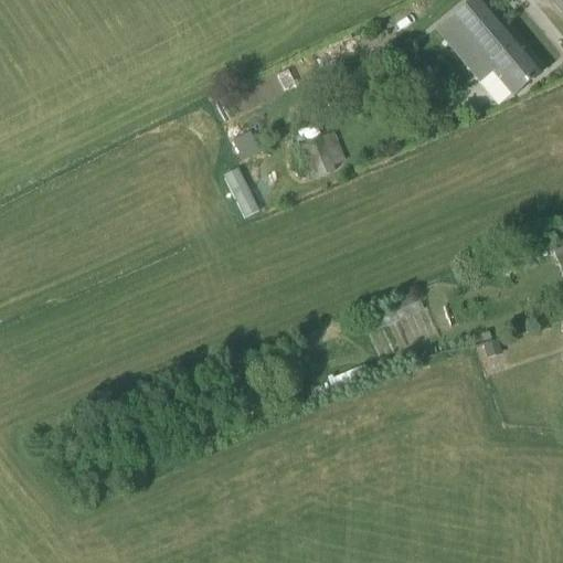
[(512,93),(539,71),(480,0),(469,0),(436,28),(476,75),(489,65),(512,93)]
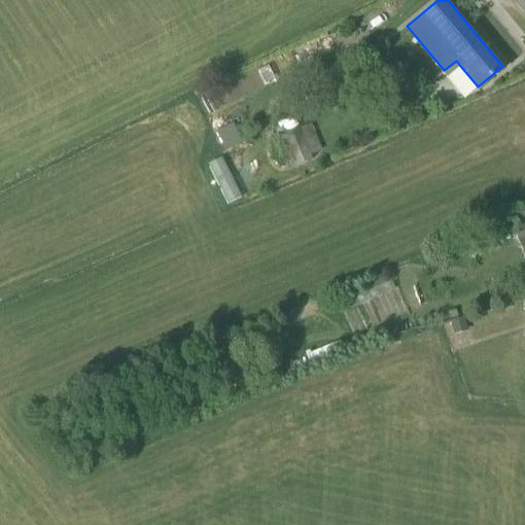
[(213,128),(223,149),(238,143),(229,121),(213,128)]
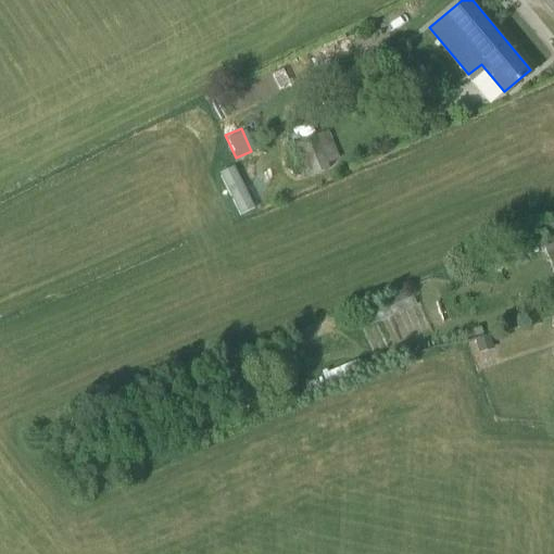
[(290,145),(304,177),(327,167),(325,162),(337,156),(325,129),(290,145)]
